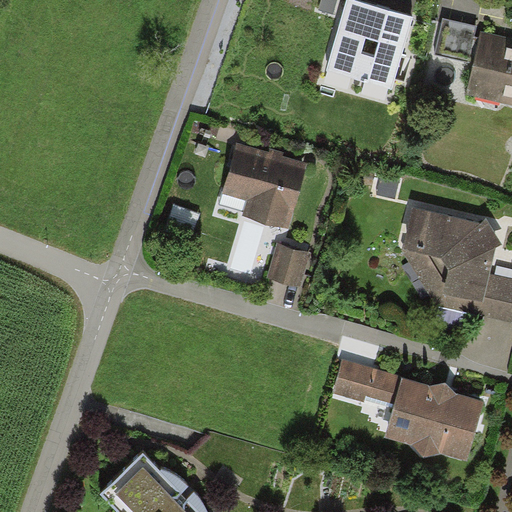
[(336,0),(319,0),(317,9),(332,14),(336,0)]
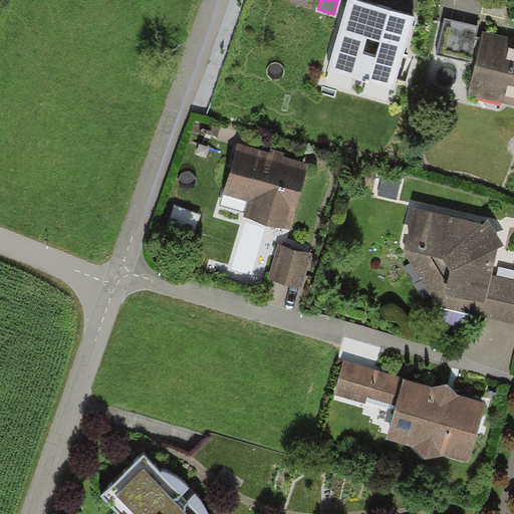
[(415,16),(357,0),(347,0),(327,71),(393,90),(415,16)]
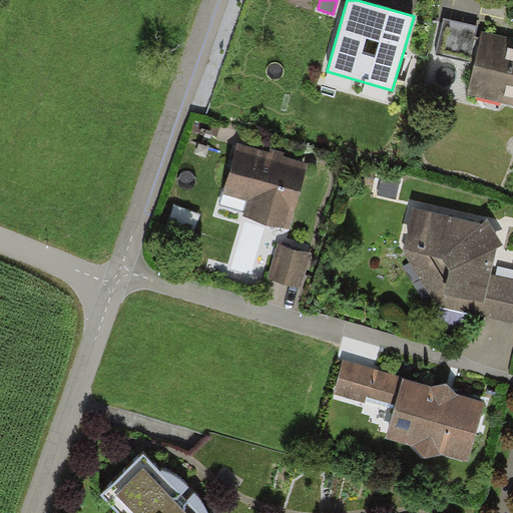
[(478,26),(444,18),(435,55),(466,62),(467,57),(475,59),(481,37),(476,36),(478,26)]
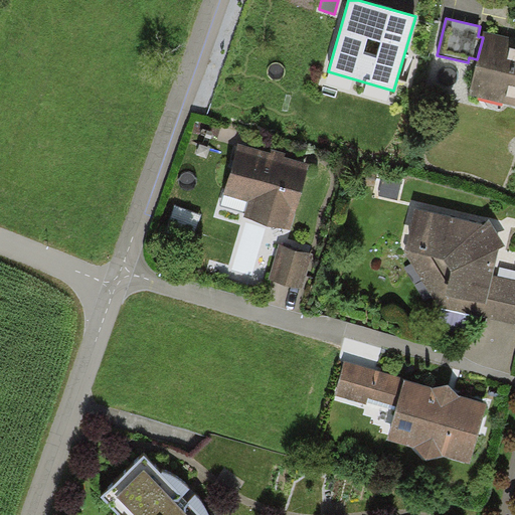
[(514,37),(484,30),(483,37),(477,59),(469,95),(514,106),(514,37)]
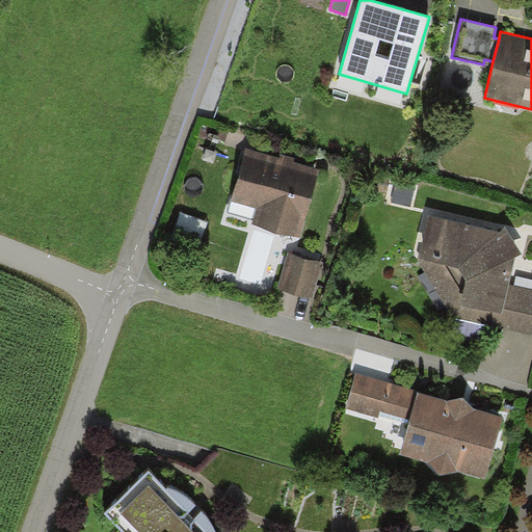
[(278,158),(246,149),(231,201),(257,208),(251,223),(299,237),(319,169),(293,161),(294,158),(280,153),(278,158)]
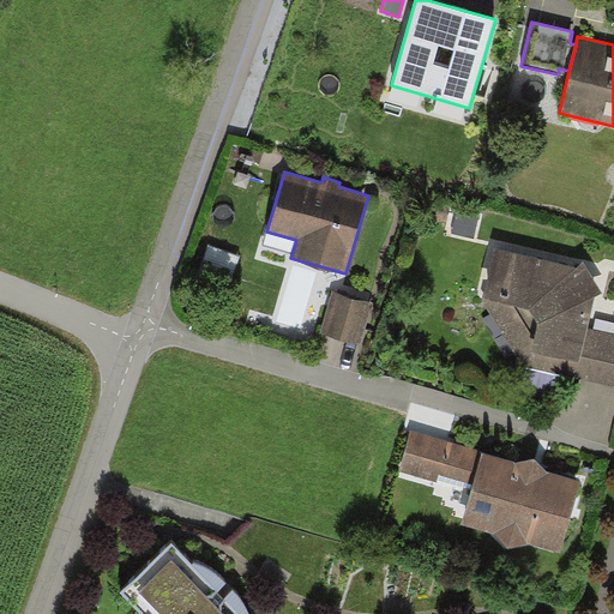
[(577,268),(497,248),(482,300),(527,366),(576,378),(588,329),(596,298),(603,293),(584,262),(577,268)]
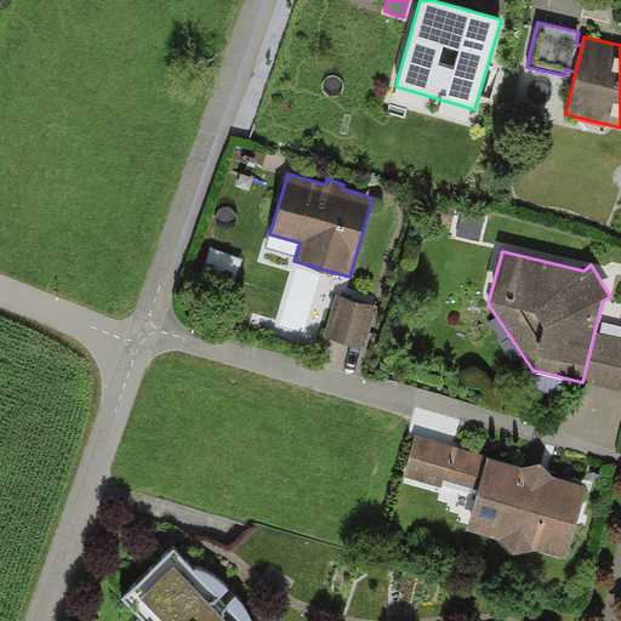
[(377,308),(336,295),(324,336),(365,348),(377,308)]
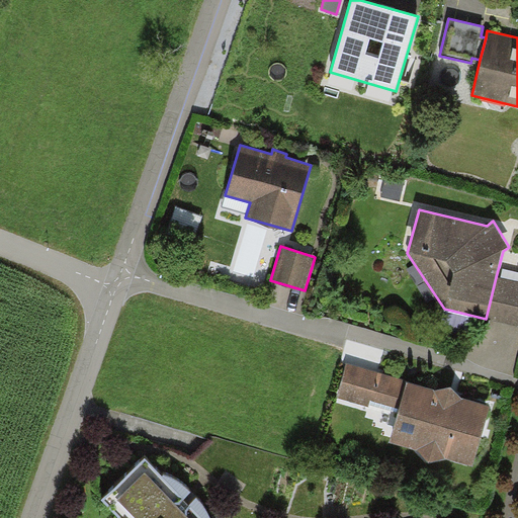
[(517,282),(496,277),(486,319),(517,326),(517,282)]
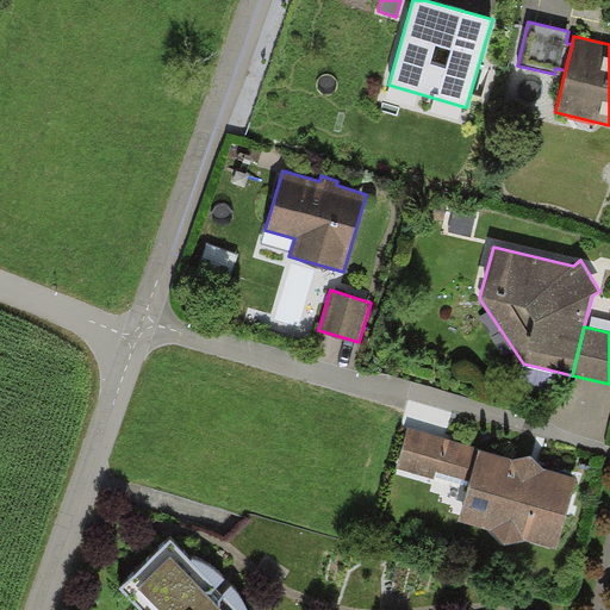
[(479,447),(406,427),(396,468),(435,479),(436,471),(470,480),(478,449),(479,447)]
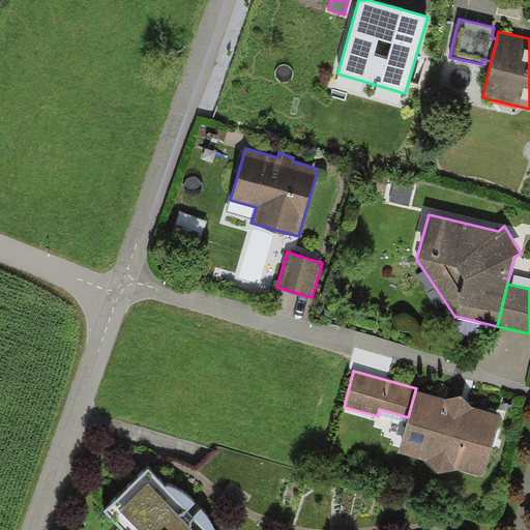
[(445,400),(415,390),(408,417),(398,452),(428,461),(439,472),(454,469),(483,477),(501,416),(473,408),(463,396),(461,394),(445,400)]
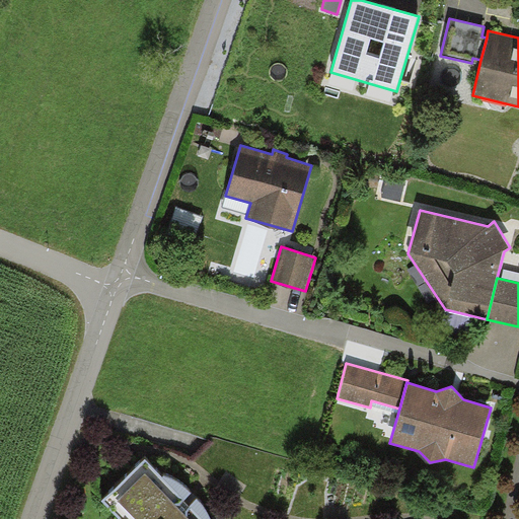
[(187,503),(183,500),(191,493),(190,492),(188,490),(183,486),(179,482),(173,478),(169,475),(164,474),(162,477),(145,459),(101,501),(119,518),(211,518),(209,515),(206,510),(201,503),(197,499),(190,506),(187,503)]
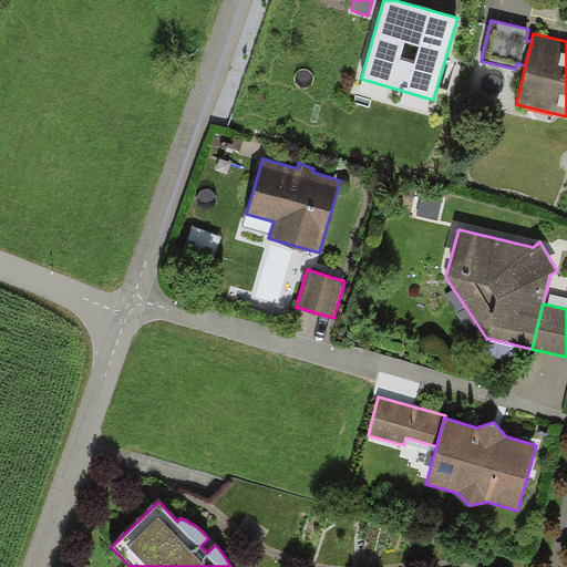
All buildings are outlined.
